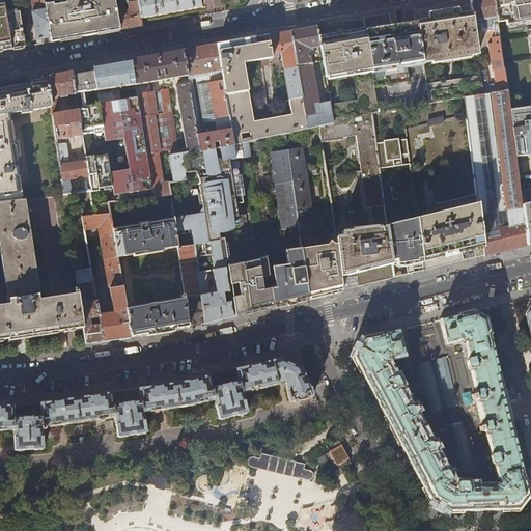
[(2,0),(0,0),(0,51),(11,50),(8,31),(2,0)]
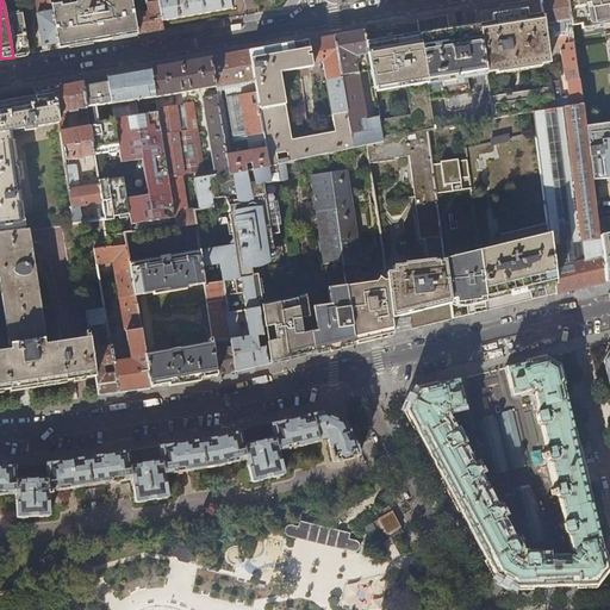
[(2,0),(10,36),(13,57),(29,54),(19,0),(2,0)]
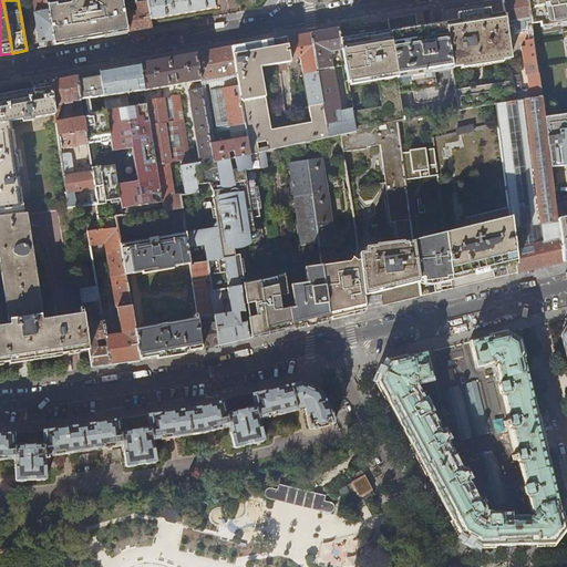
[(34,13),(39,43),(54,40),(48,6),(47,0),(32,0),(34,13)]
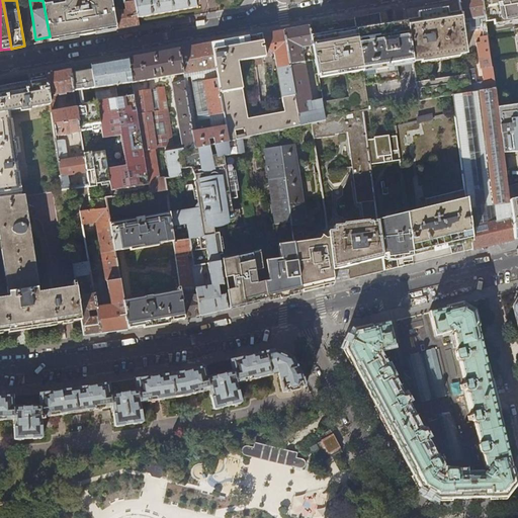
[(63,0),(64,0),(65,0),(66,3),(52,6),(52,4),(44,5),(50,36),(50,41),(60,39),(93,33),(117,29),(114,13),(112,0),(63,0)]
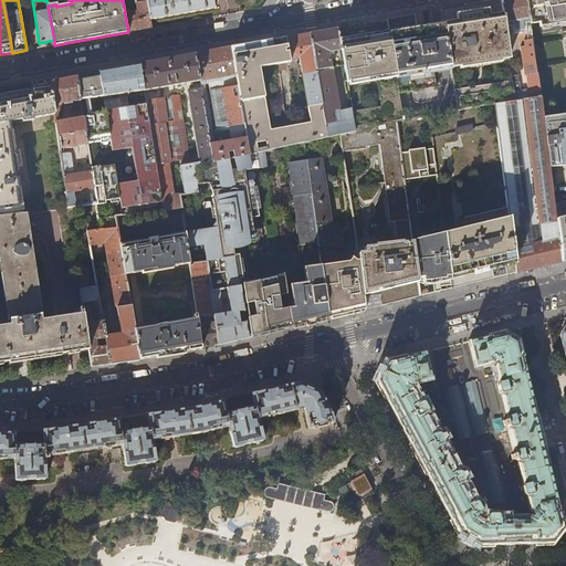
[(134,0),(136,9),(137,9),(138,13),(140,16),(130,18),(129,13),(125,14),(128,32),(139,30),(152,28),(149,19),(146,0),(134,0)]
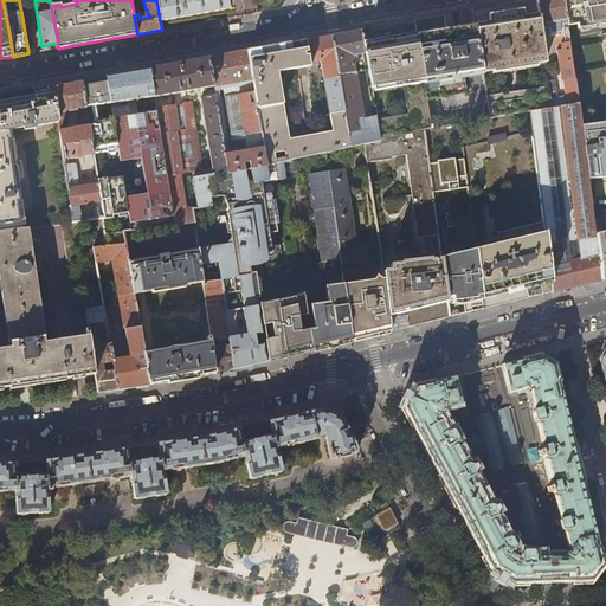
[(156,0),(160,20),(230,8),(227,0),(229,0),(156,0)]
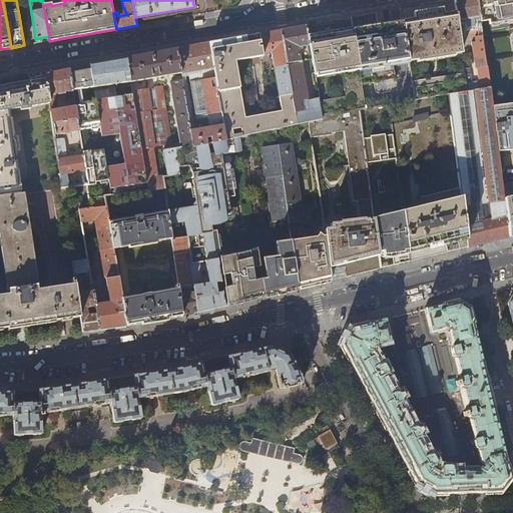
[(457,22),(458,22),(453,0),(447,0),(427,4),(401,8),(403,23),(409,61),(462,52),(457,22)]
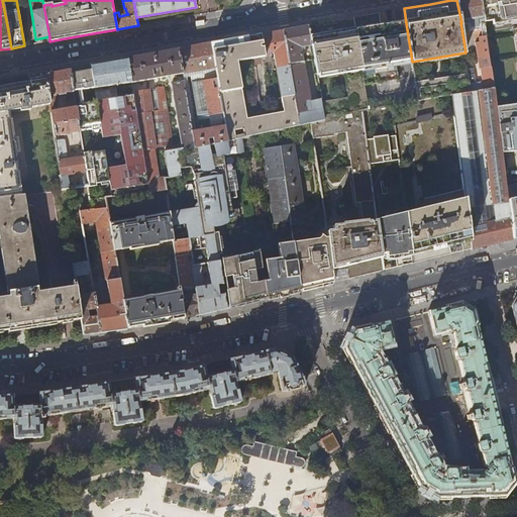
[(456,0),(461,22),(471,20),(472,28),(473,27),(480,70),(481,69),(483,85),(477,86),(475,74),(469,74),(471,92),(492,88),(484,23),(482,23),(482,25),(479,26),(478,19),(483,18),(480,0),(456,0)]
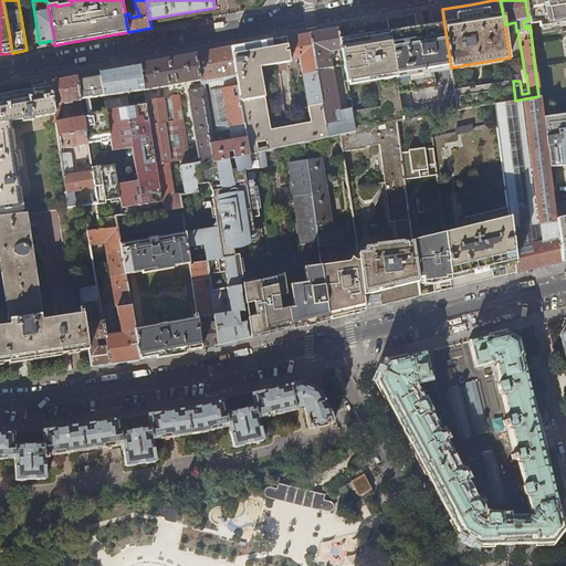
[(565,0),(525,0),(528,20),(530,24),(540,23),(540,28),(565,22),(565,0)]
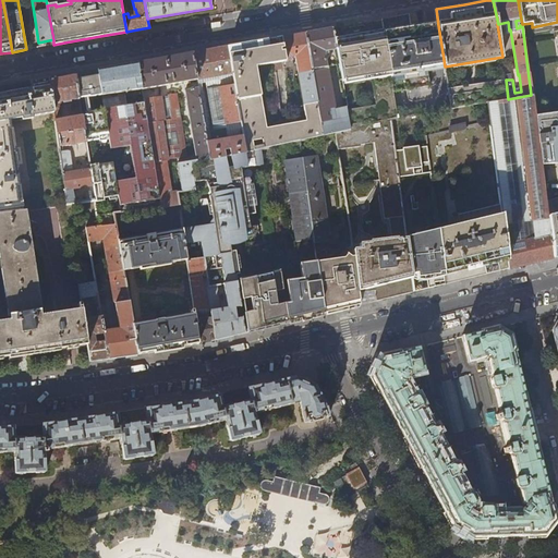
[(359,23),(334,27),(337,50),(342,82),(378,75),(383,104),(348,110),(351,130),(390,120),(399,118),(395,92),(385,34),(368,36),(366,22),(359,23)]
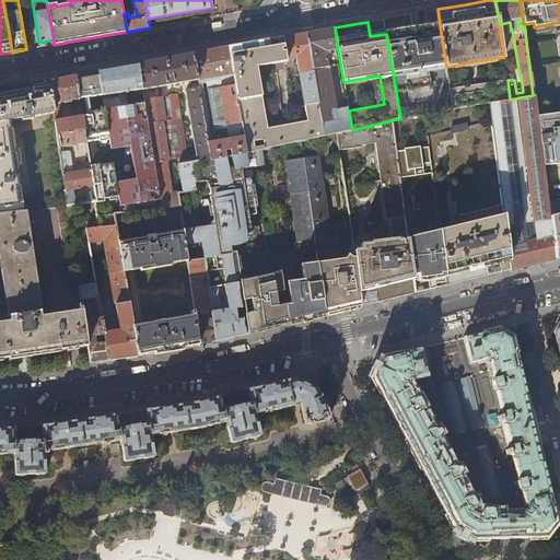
[(440,25),(386,34),(396,92),(433,86),(431,69),(446,67),(440,25)]
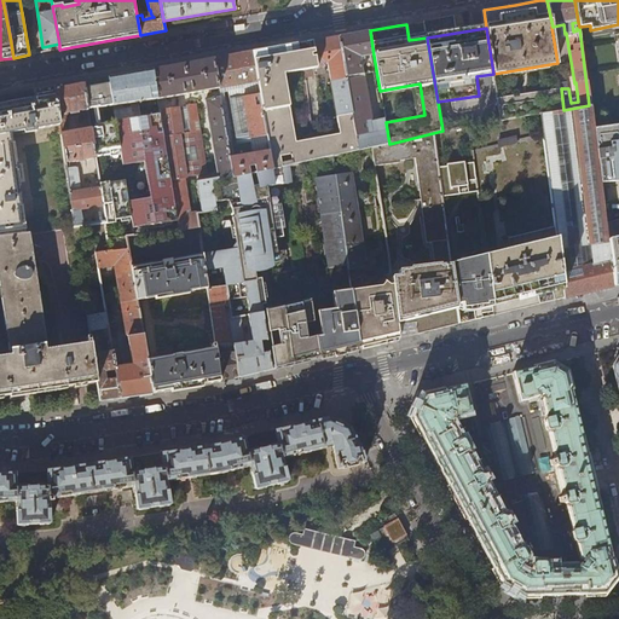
[(353,34),(339,36),(352,114),(359,151),(370,149),(389,144),(386,122),(385,120),(371,122),(360,58),(374,56),(370,30),(353,34)]
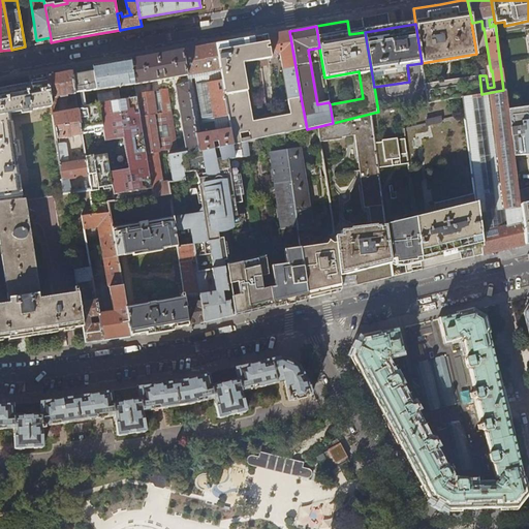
[(278,33),(267,35),(271,58),(272,58),(273,63),(278,62),(277,58),(277,57),(277,54),(280,54),(288,99),(301,97),(289,31),(278,33)]
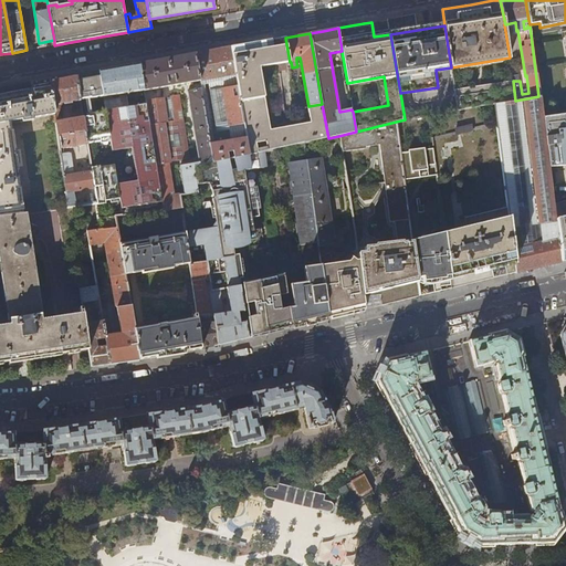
[(259,42),(231,46),(244,125),(247,138),(250,156),(265,152),(328,138),(322,104),(308,106),(311,122),(271,129),(259,67),(290,62),(285,38),(259,42)]
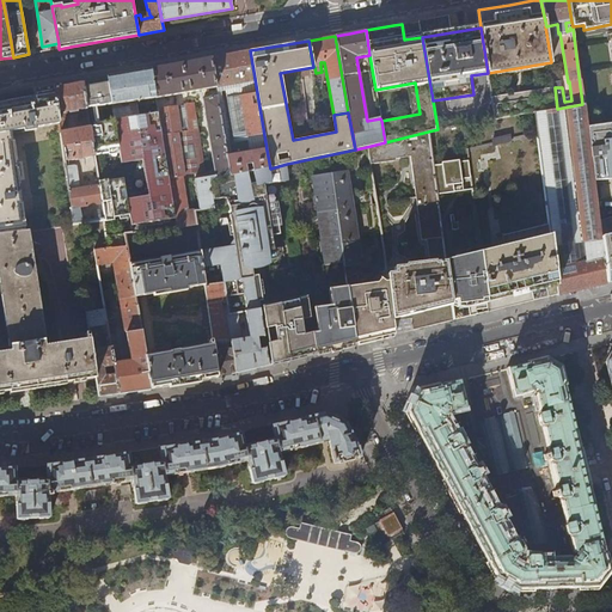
[(226,55),(210,57),(215,87),(221,86),(222,90),(224,90),(233,139),(248,138),(248,139),(264,135),(250,50),(226,55)]
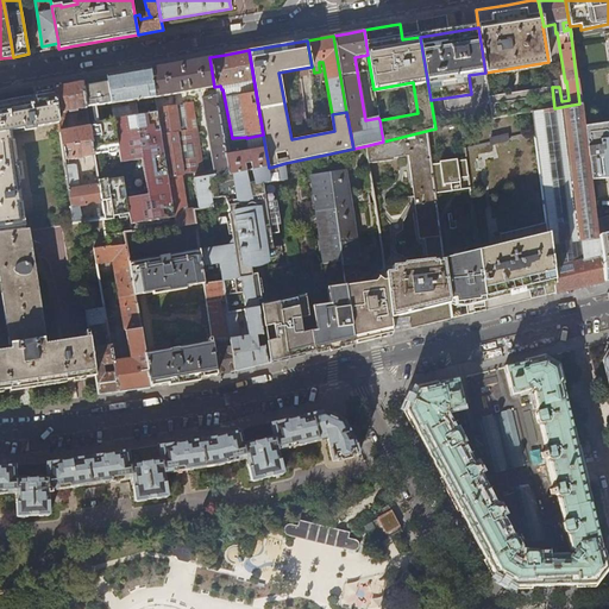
[(181,63),(151,68),(174,218),(175,226),(175,227),(195,224),(193,211),(213,208),(211,200),(211,198),(208,181),(230,176),(226,156),(215,90),(211,92),(212,95),(201,98),(214,175),(188,179),(193,209),(181,212),(179,202),(188,201),(183,175),(201,171),(194,130),(196,129),(192,101),(182,102),(187,131),(179,132),(175,104),(167,105),(165,95),(214,87),(209,57),(181,63)]
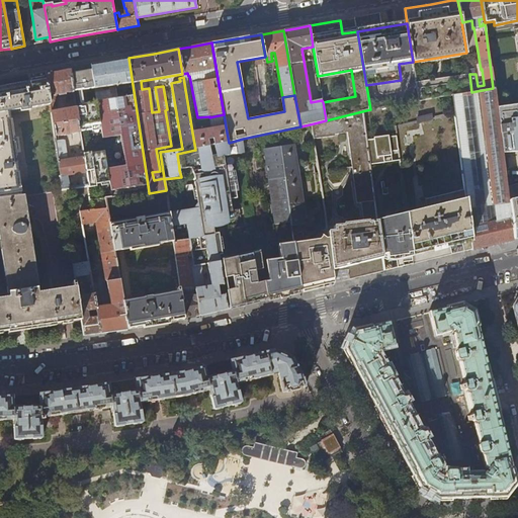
[(97,64),(90,65),(109,192),(148,185),(128,58),(112,61),(97,64)]
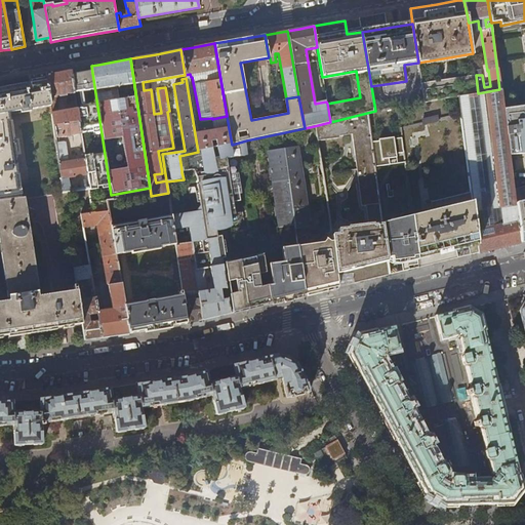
[(80,68),(71,70),(74,92),(77,111),(81,134),(85,159),(89,178),(89,180),(90,190),(93,204),(97,203),(103,202),(112,201),(111,195),(91,66),(80,68)]
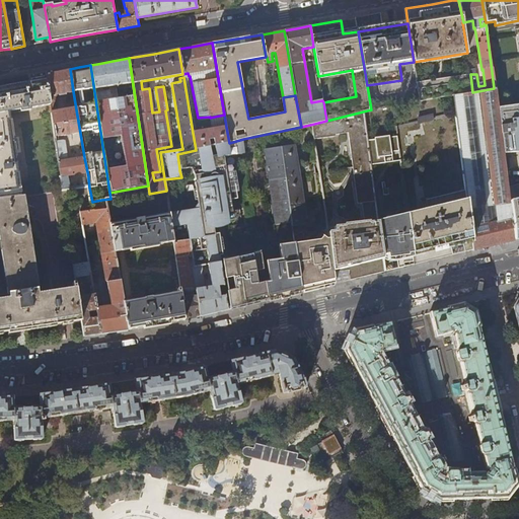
[(58,71),(45,73),(50,104),(51,109),(55,108),(54,101),(55,100),(54,96),(65,94),(65,93),(73,91),(70,69),(58,71)]
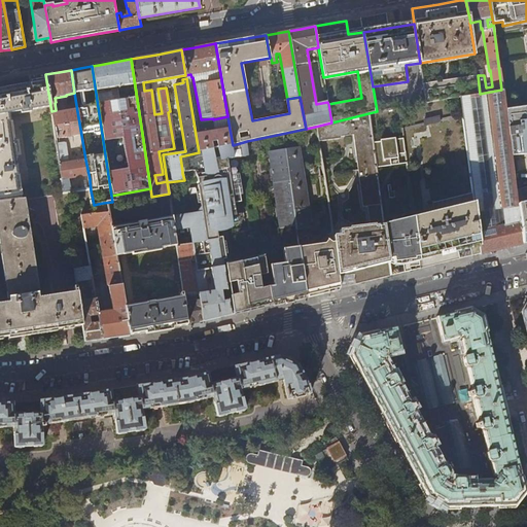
[(0,203),(23,201),(9,113),(21,111),(21,113),(31,112),(30,110),(50,106),(45,74),(29,77),(30,84),(0,89),(0,203)]
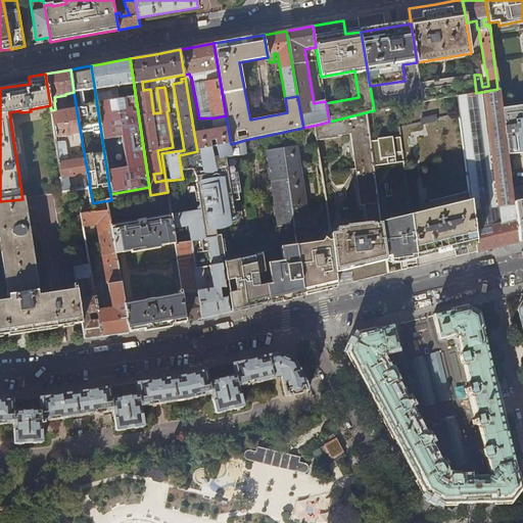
[(457,96),(476,93),(474,75),(420,84),(423,102),(457,96)]
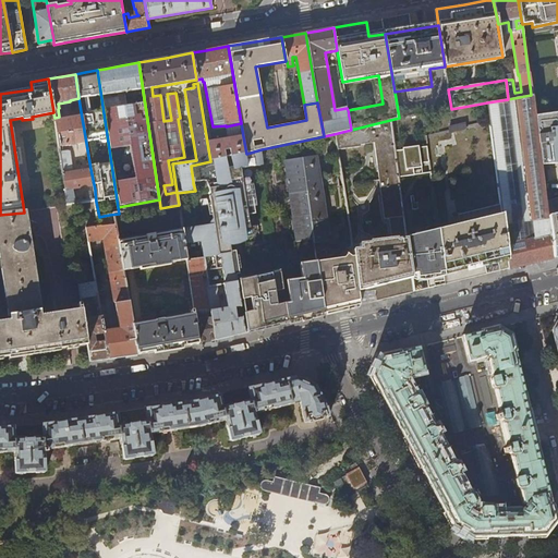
[(531,95),(508,99),(487,102),(500,205),(509,269),(536,263),(554,258),(548,216),(547,208),(546,201),(542,167),(535,119),(531,95)]
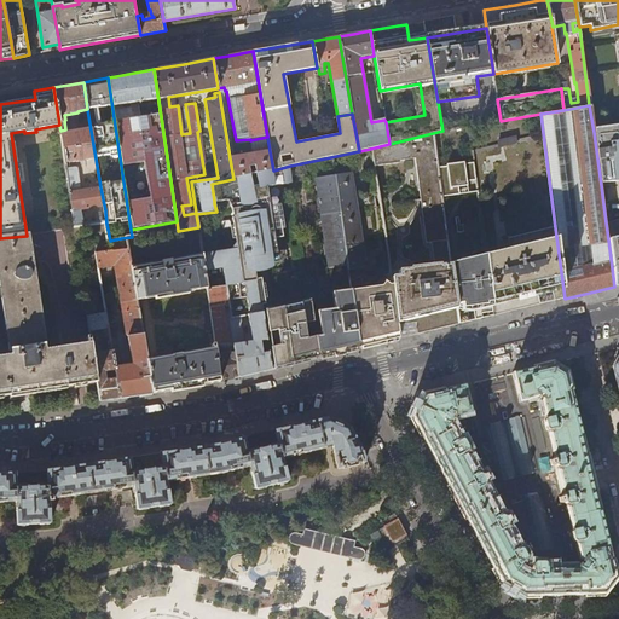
[(433,133),(443,197),(460,195),(458,187),(468,186),(467,181),(476,180),(469,126),(443,131),(433,133)]
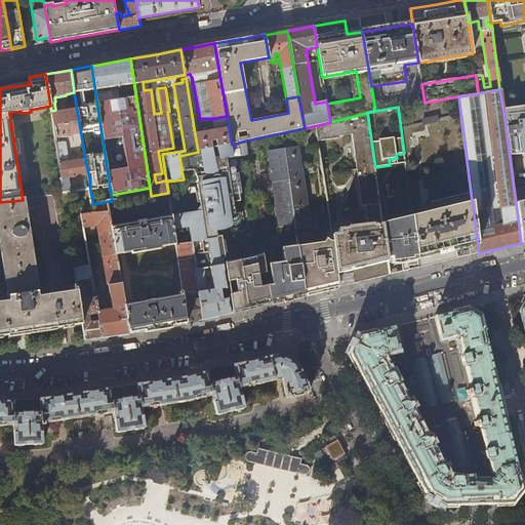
[(524,108),(503,112),(510,157),(524,154),(524,108)]
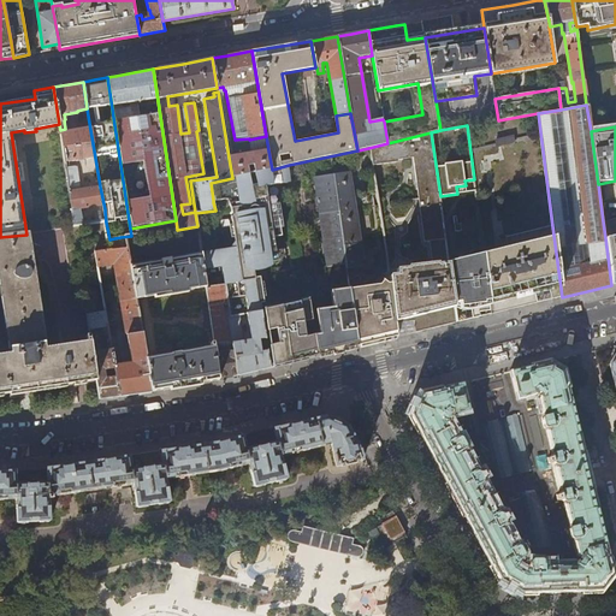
[(90,130),(61,135),(75,227),(83,226),(81,211),(100,207),(100,211),(105,209),(100,187),(80,190),(76,166),(69,167),(67,163),(75,161),(76,163),(84,161),(84,160),(95,158),(90,130)]
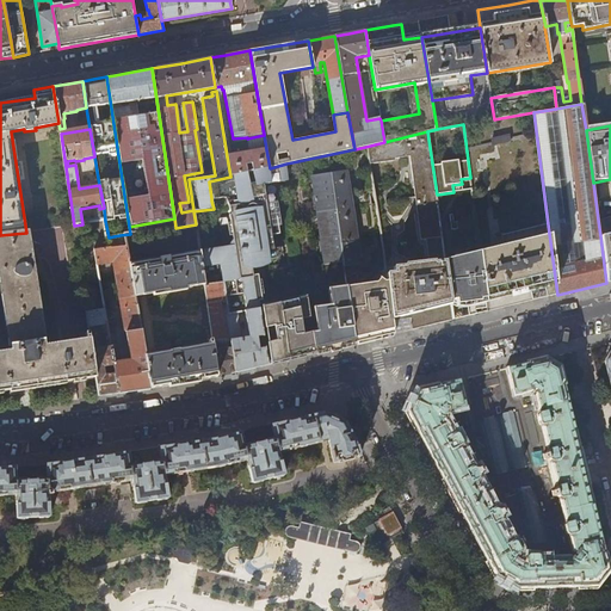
[(437,195),(427,131),(384,142),(365,147),(369,164),(394,162),(393,160),(411,158),(421,242),(426,241),(430,265),(394,270),(394,276),(386,277),(387,282),(394,334),(411,331),(437,323),(454,320),(452,304),(451,301),(445,260),(437,195)]
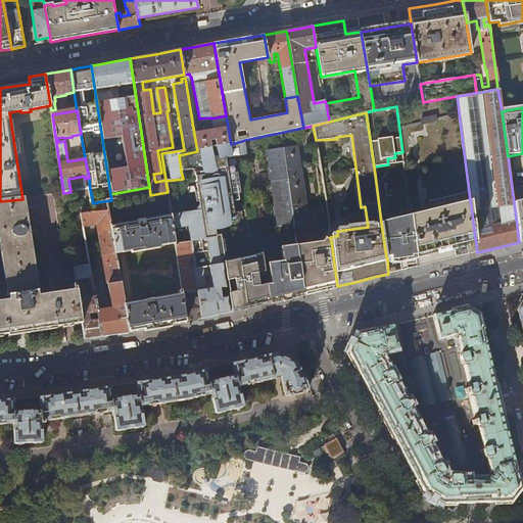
[(422,120),(422,125),(437,122),(436,115),(422,120)]
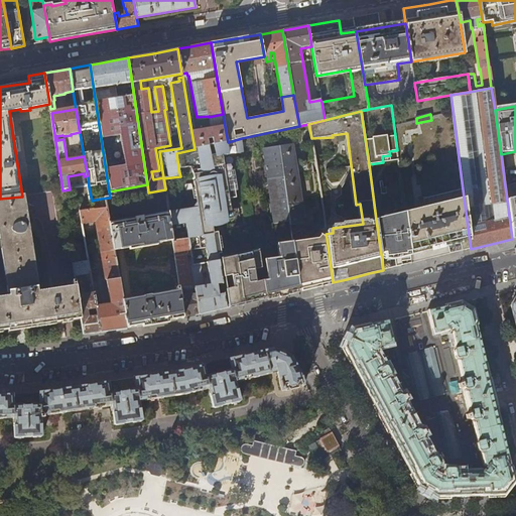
[(225,126),(191,132),(195,149),(228,142),(225,126)]
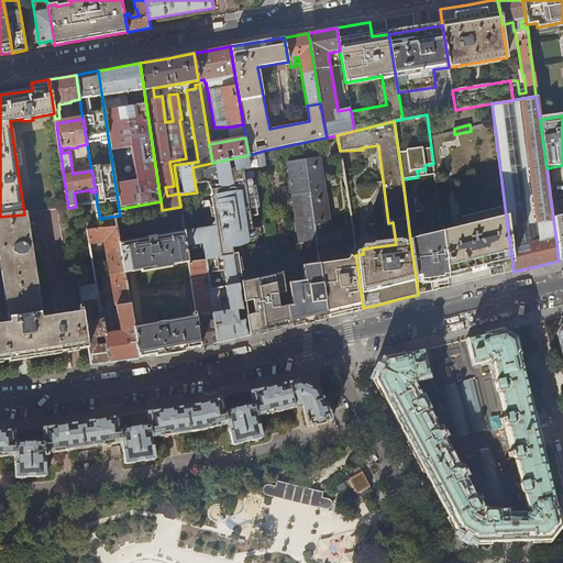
[(255,216),(250,181),(245,183),(244,169),(266,166),(264,151),(249,155),(212,163),(192,167),(195,183),(195,185),(205,183),(205,180),(212,180),(210,186),(211,190),(212,198),(211,198),(214,221),(210,228),(184,232),(186,247),(203,244),(207,261),(209,274),(225,272),(228,287),(240,285),(239,277),(241,277),(236,255),(234,255),(231,240),(254,236),(251,216),(255,216)]
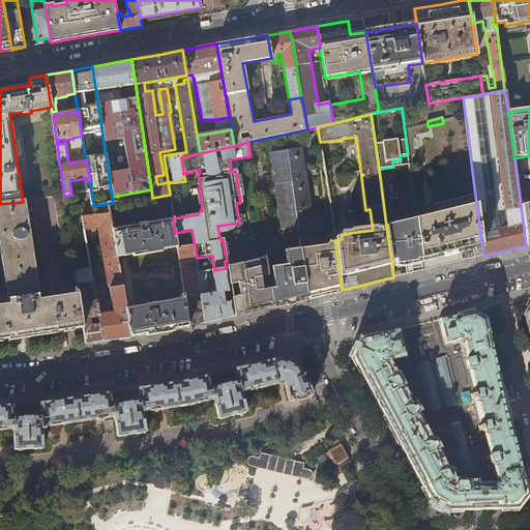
[(301,148),(287,150),(298,228),(301,248),(308,298),(323,295),(342,290),(335,244),(332,245),(329,242),(326,246),(310,247),(308,239),(314,238),(306,187),(304,187),(304,180),(305,180),(301,148)]
